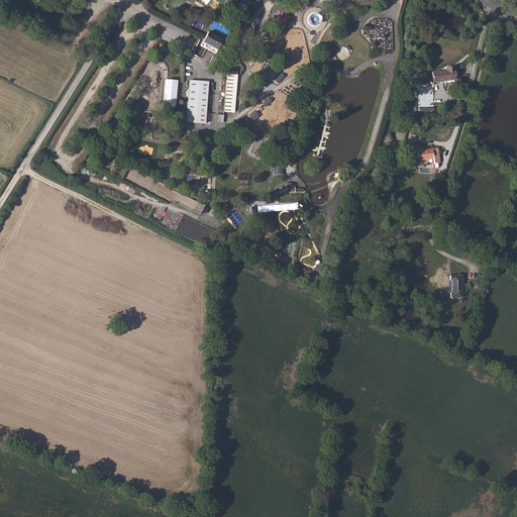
[(288,27),(292,14),(278,9),(273,21),(288,27)]
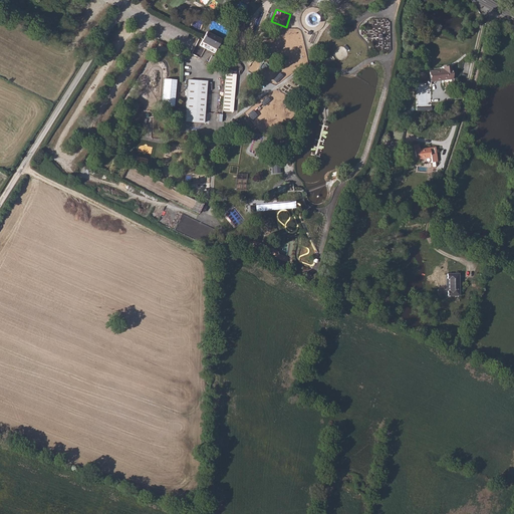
[(308,10),(304,19),(312,23),(317,14),(308,10)]
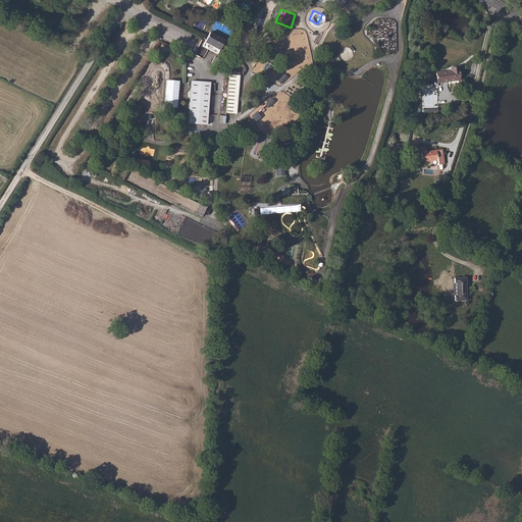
[(202,47),(217,54),(224,40),(209,33),(202,47)]
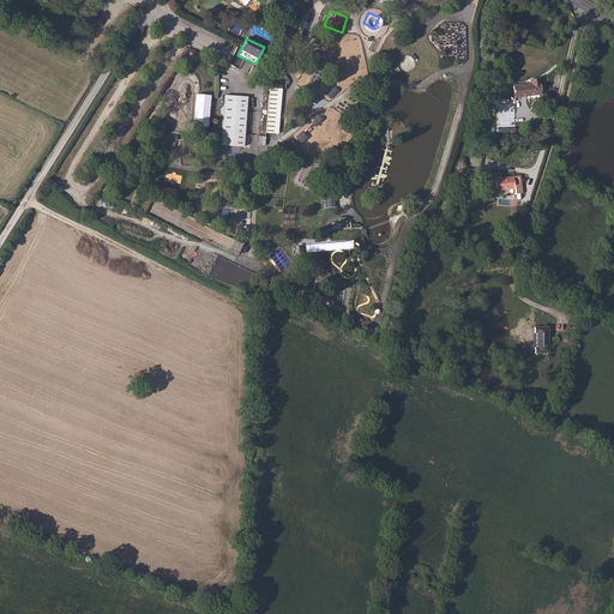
[(501,82),(503,94),(529,92),(529,77),(518,78),(518,82),(501,82)]
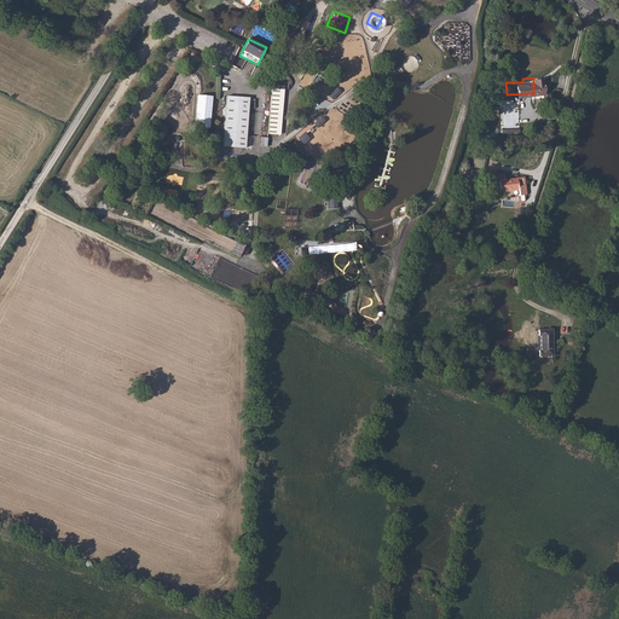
[(334,99),(341,92),(337,87),(329,96),(334,99)]
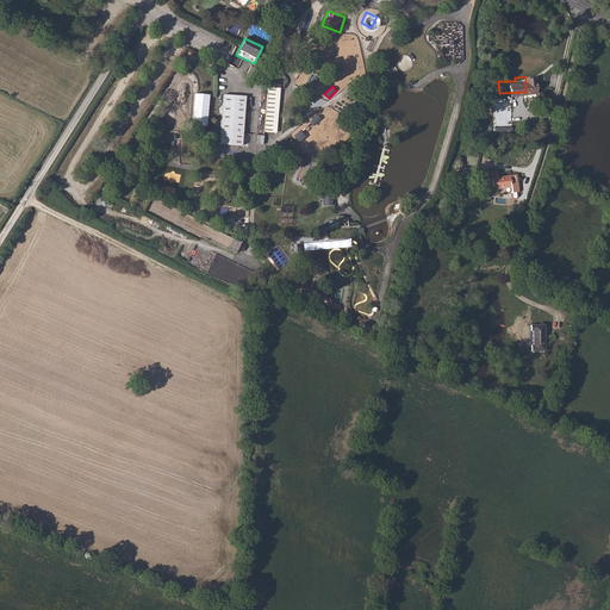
[(209,95),(194,94),(192,125),(206,126),(209,95)]
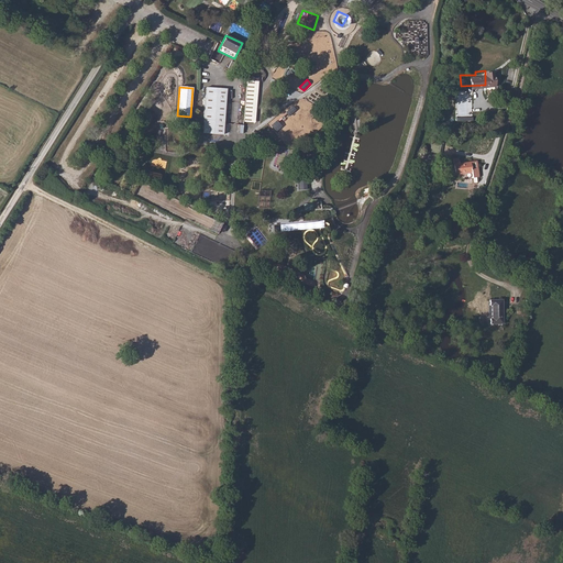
[(227,89),(205,87),(201,133),(223,135),(227,89)]
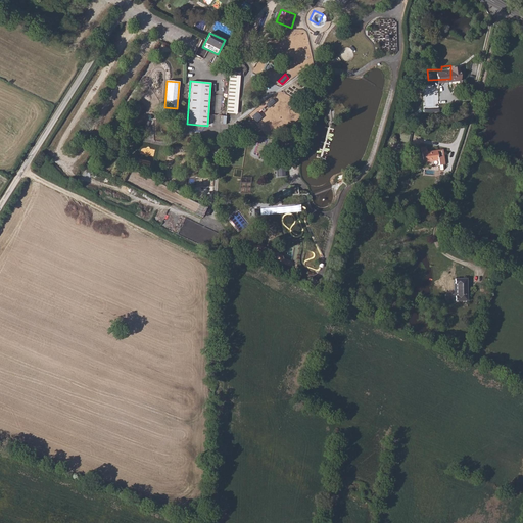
[(288,94),(295,89),(290,84),(284,89),(288,94)]
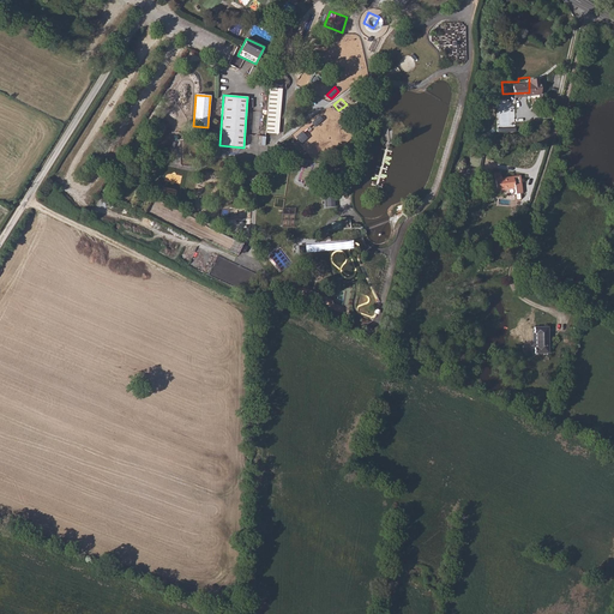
[(315,127),(324,120),(318,113),(309,120),(315,127)]
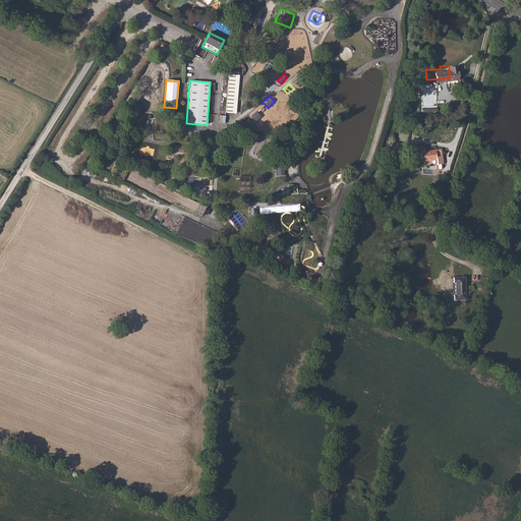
[(253,109),(249,114),(256,121),(262,116),(253,109)]
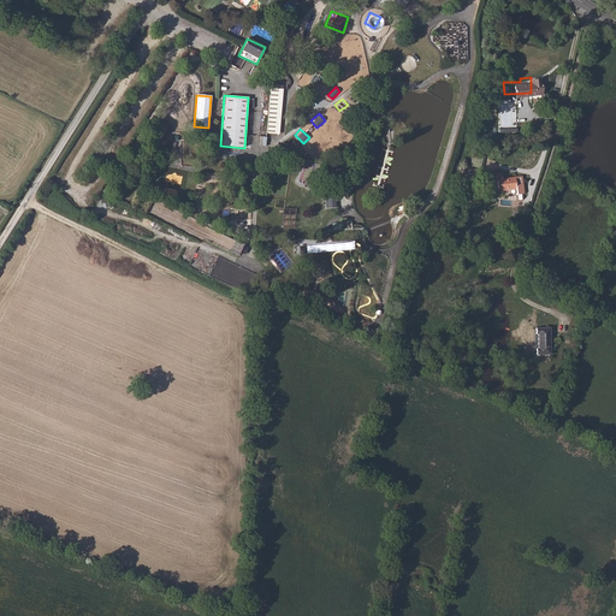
[(490,171),(490,176),(485,175),(485,182),(508,183),(508,190),(514,190),(515,173),(509,173),(509,172),(497,171),(490,171)]
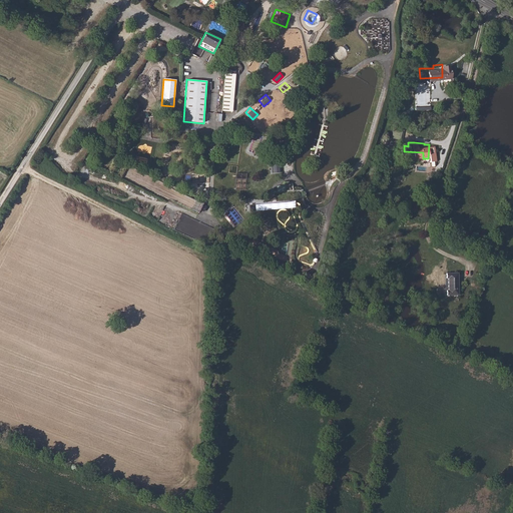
[(235,188),(246,188),(246,175),(236,175),(235,188)]
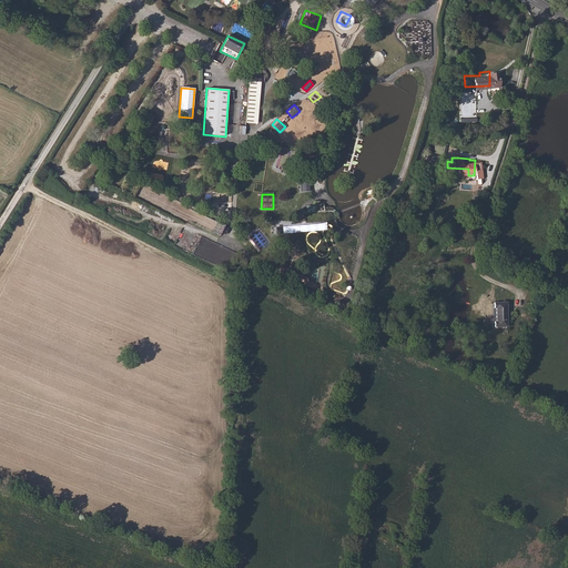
[(221,265),(229,249),(202,236),(194,253),(221,265)]
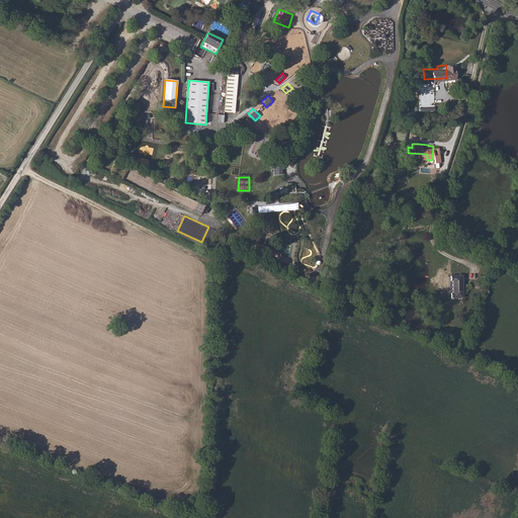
[(445,294),(455,295),(457,274),(446,273),(445,278),(447,278),(446,289),(445,289),(445,294)]
